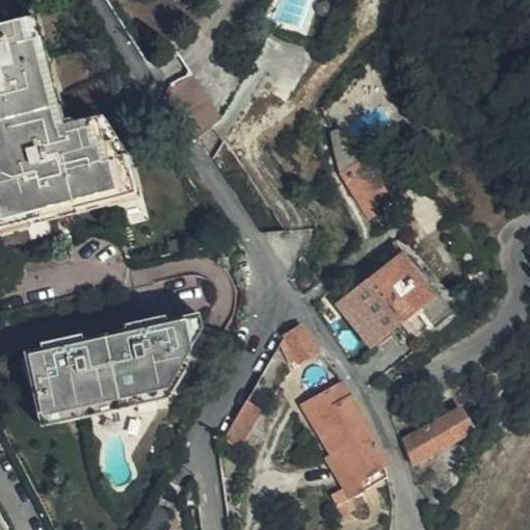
[(103,144),(98,120),(75,125),(69,121),(61,123),(61,128),(54,130),(27,22),(0,28),(0,223),(22,219),(23,222),(50,216),(50,212),(68,208),(69,210),(127,196),(122,179),(126,177),(122,159),(115,160),(111,143),(103,144)]
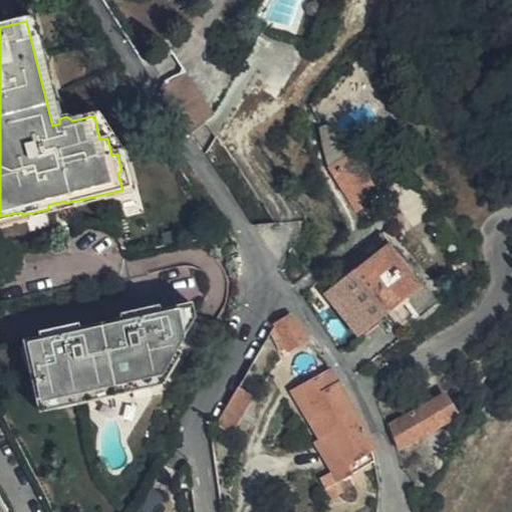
[(184,73),(160,89),(166,99),(186,132),(211,114),(184,73)]
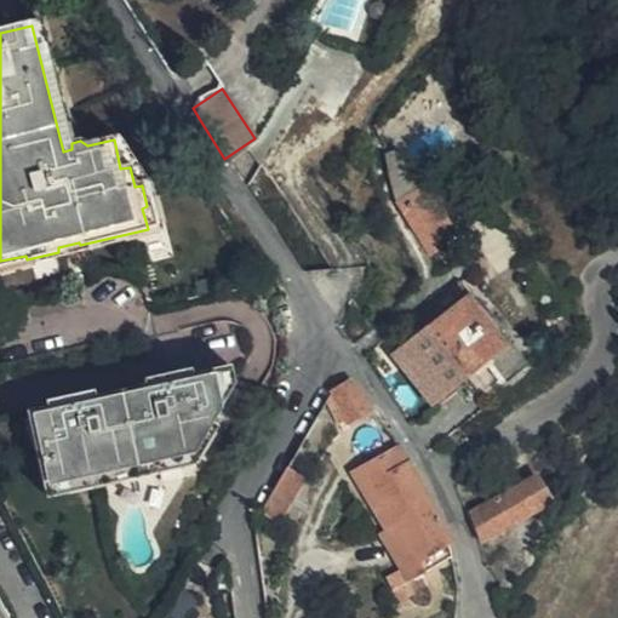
[(461,232),(425,178),(392,200),(427,253),(461,232)]
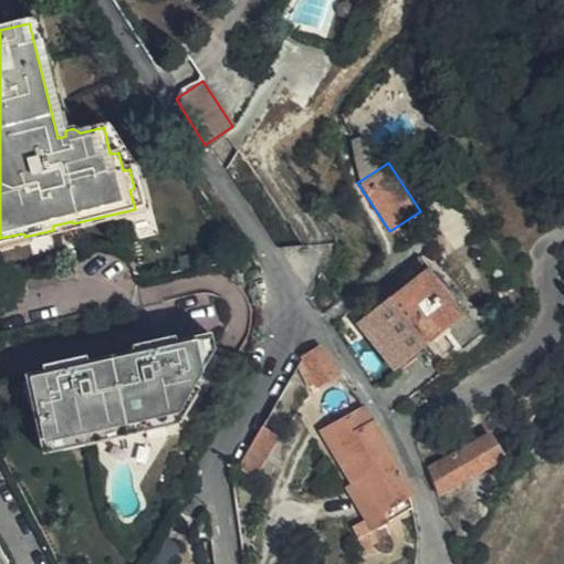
[(388,295),(431,345),(446,359),(461,347),(468,353),(494,327),(431,263),(410,279),(394,292),(388,295)]
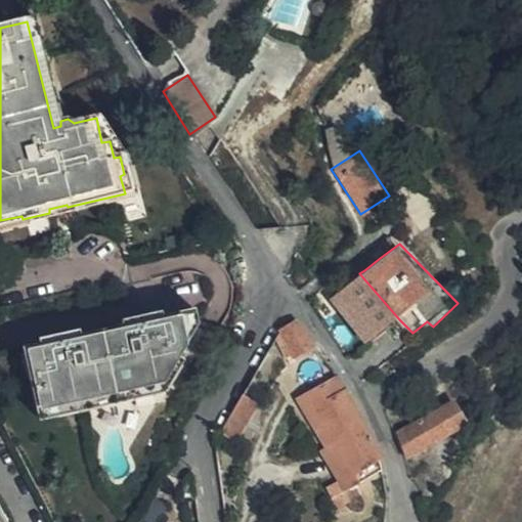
[(372,342),(399,319),(359,273),(330,297),(372,342)]
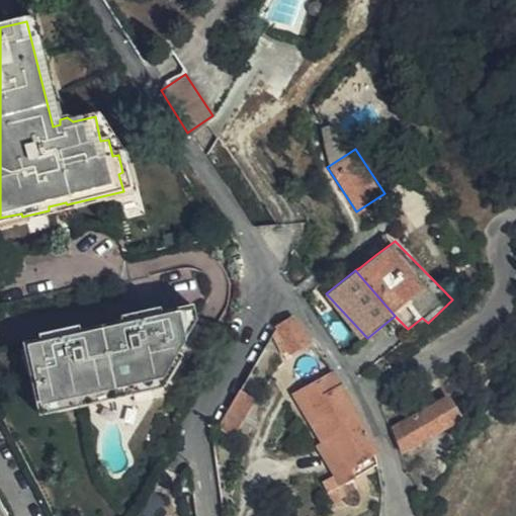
[(158,379),(195,327),(192,309),(150,316),(149,313),(138,314),(129,315),(130,320),(68,331),(67,327),(56,329),(46,331),(47,335),(22,339),(35,406),(52,403),(53,401),(95,393),(96,397),(129,390),(127,385),(158,379)]
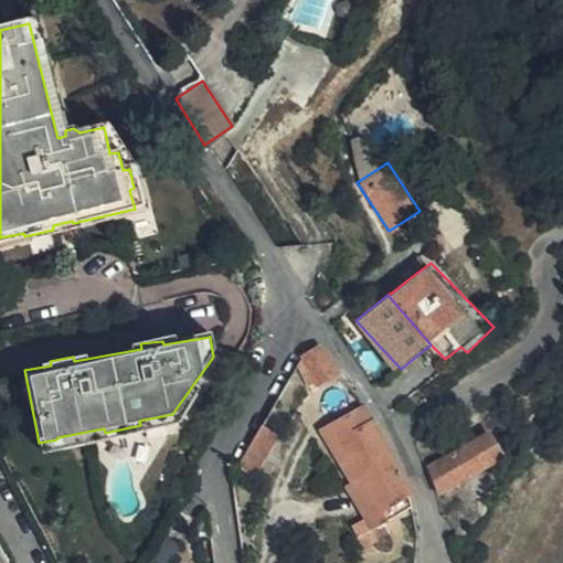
[(340,372),(320,342),(300,356),(317,383),(318,385),(340,372)]
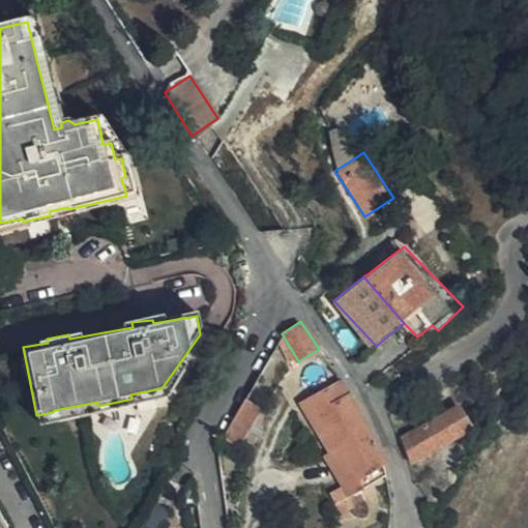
[(297,359),(282,333),(277,341),(291,362),(297,359)]
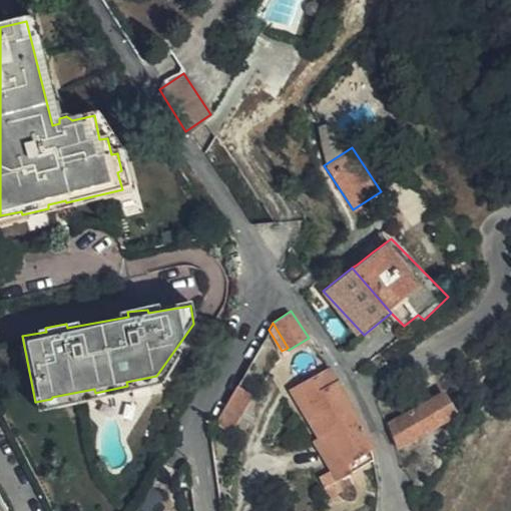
[(363,466),(373,460),(366,436),(335,377),(329,368),(306,383),(294,391),(303,404),(322,438),(328,435),(344,463),(357,456),(363,466)]
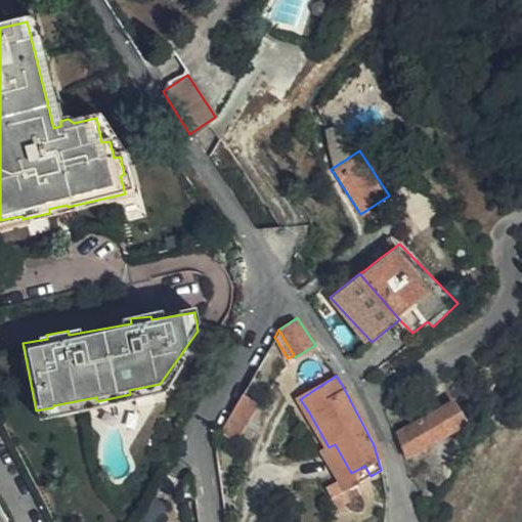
[(310,387),(298,394),(300,399),(312,391),(310,387)]
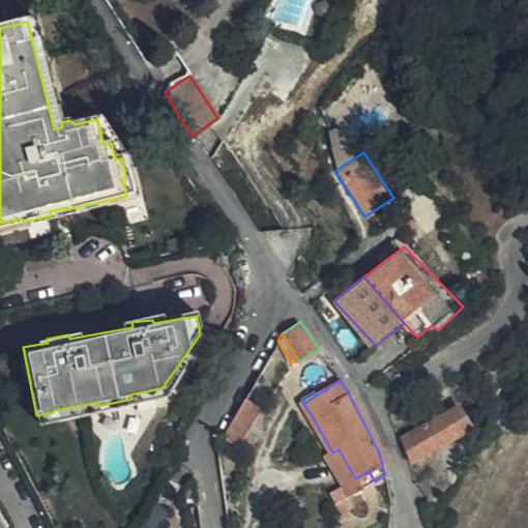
[(261,406),(244,398),(230,426),(226,435),(241,443),(261,406)]
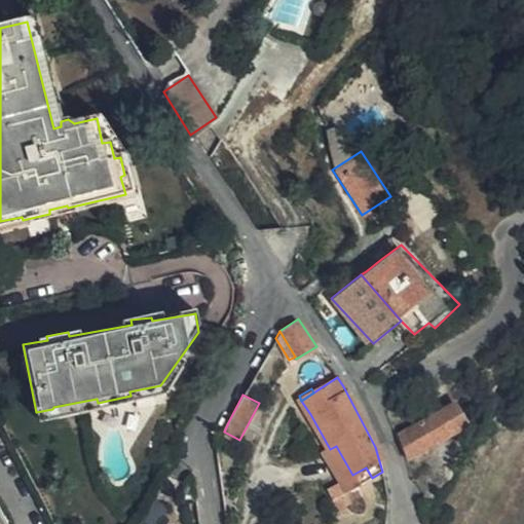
[(456,403),(398,436),(407,457),(469,425),(456,403)]
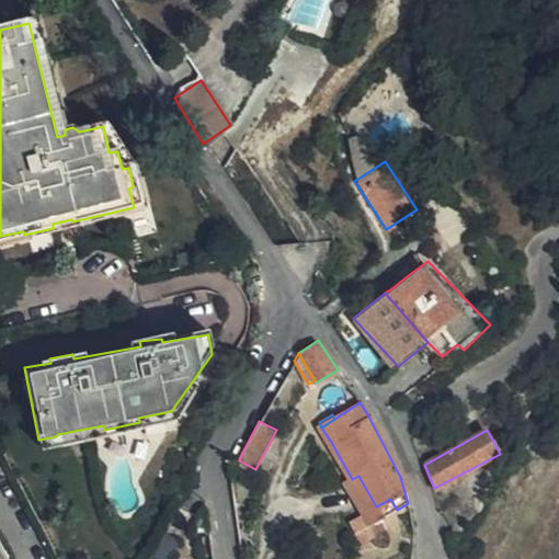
[(345,482),(362,513),(367,525),(381,517),(376,506),(358,476),(352,479),(345,482)]
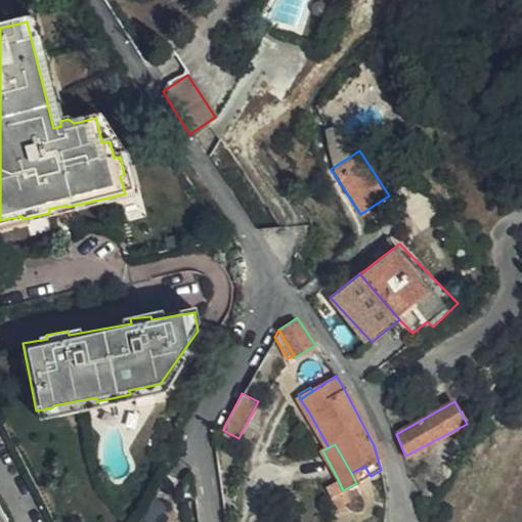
[(364,466),(351,473),(356,483),(371,476),(364,466)]
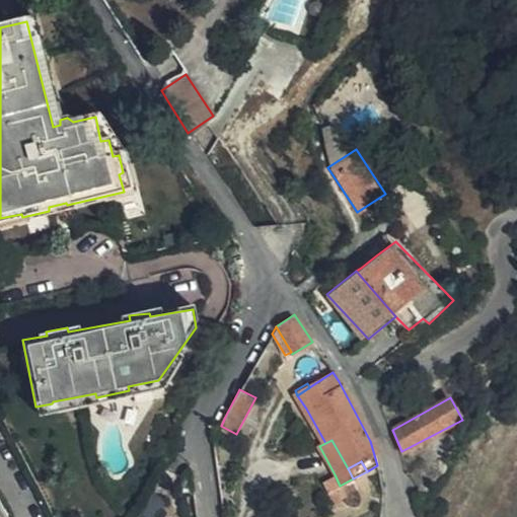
[(335,474),(320,483),(325,494),(334,489),(340,486),(335,474)]
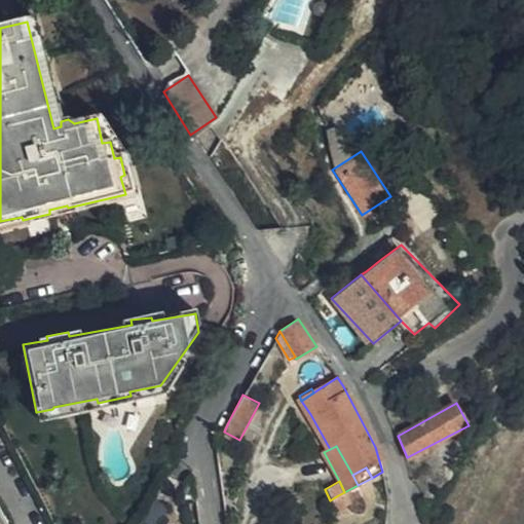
[(338,495),(330,500),(337,514),(346,510),(338,495)]
